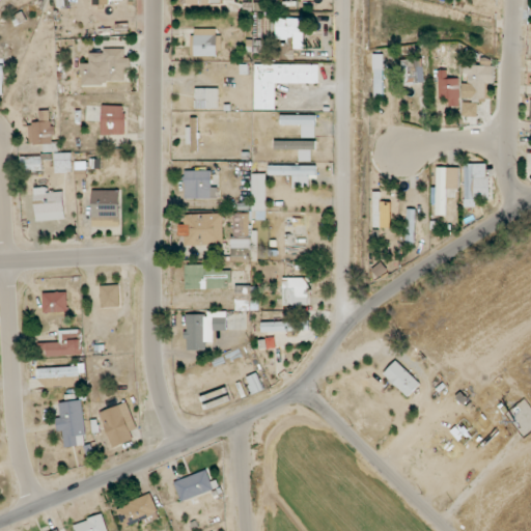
[(303,50),(304,18),(276,18),(276,38),(286,39),(285,48),(292,48),(292,49),(303,50)]
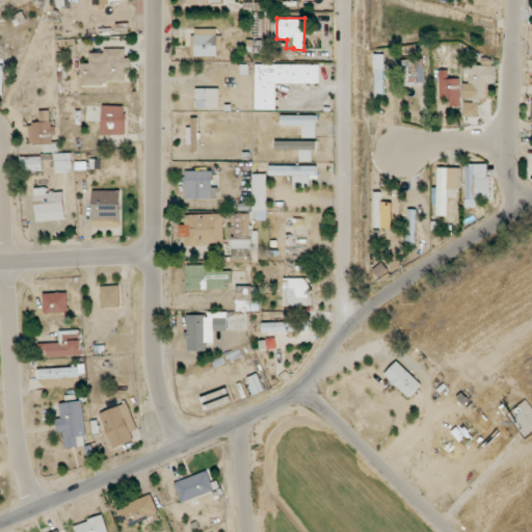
[(218,29),(191,30),(192,57),(219,56),(218,29)]
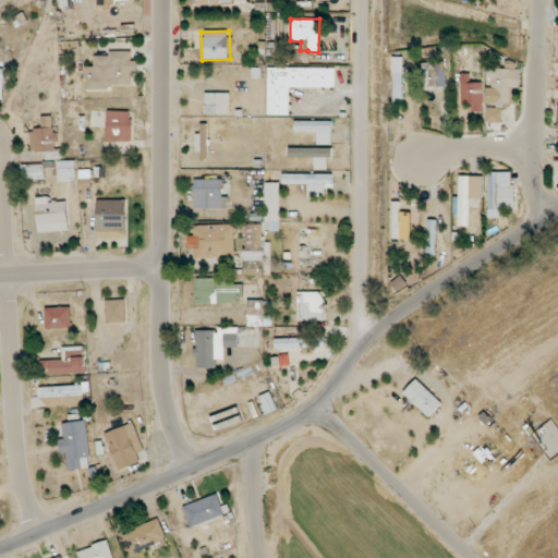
[(132,87),(131,71),(138,71),(137,61),(132,61),(132,51),(108,51),(108,56),(94,56),(94,67),(85,67),(85,88),(132,87)]
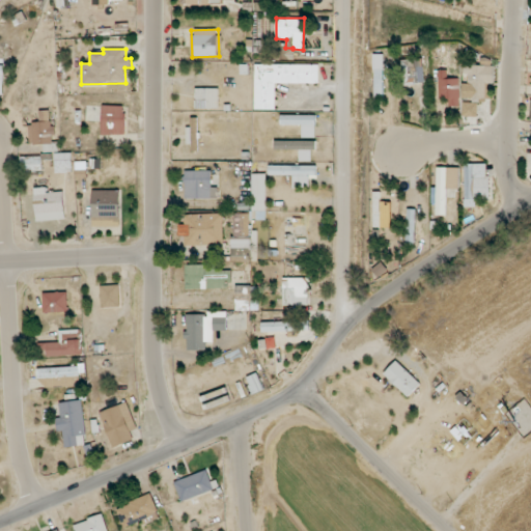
[(373,98),(383,98),(384,54),(374,54),(373,98)]
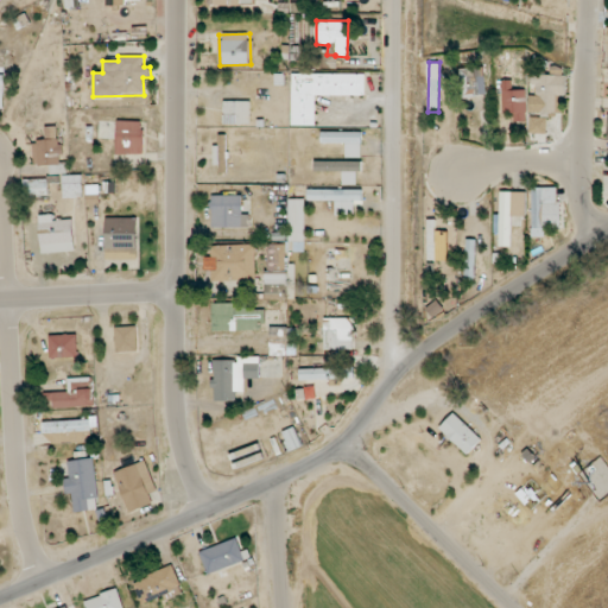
[(464,96),(487,95),(486,68),(463,69),(464,96)]
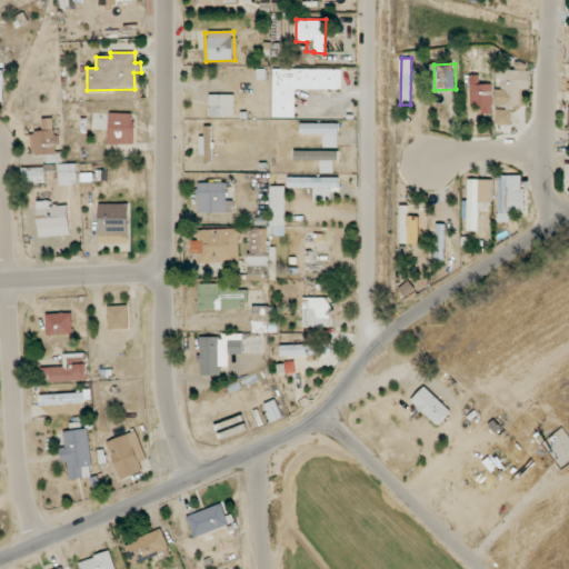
[(296,89),(341,90),(342,69),(273,69),(272,118),(295,118),(296,89)]
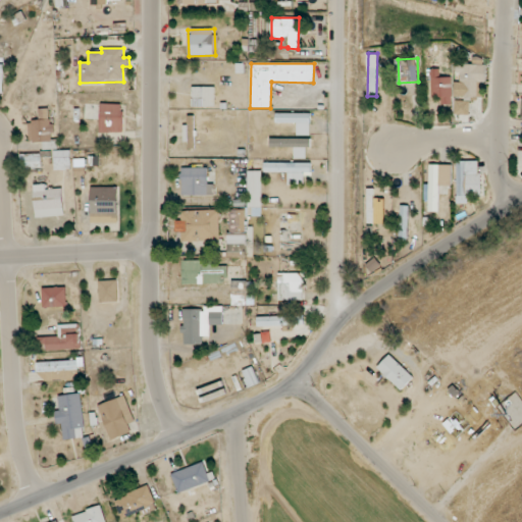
[(484,97),(484,64),(457,64),(457,73),(462,73),(461,97),(484,97)]
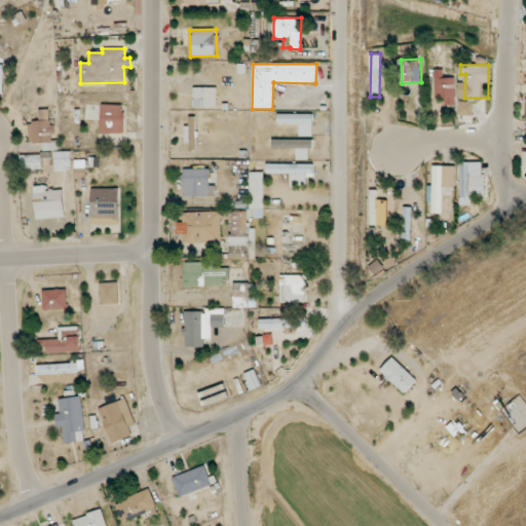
[(456,105),(455,78),(444,78),(444,70),(435,70),(436,99),(445,99),(445,105),(456,105)]
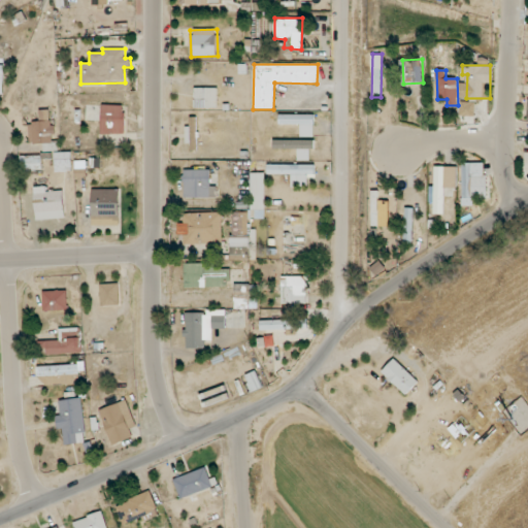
[(218,108),(218,88),(194,88),(194,107),(218,108)]
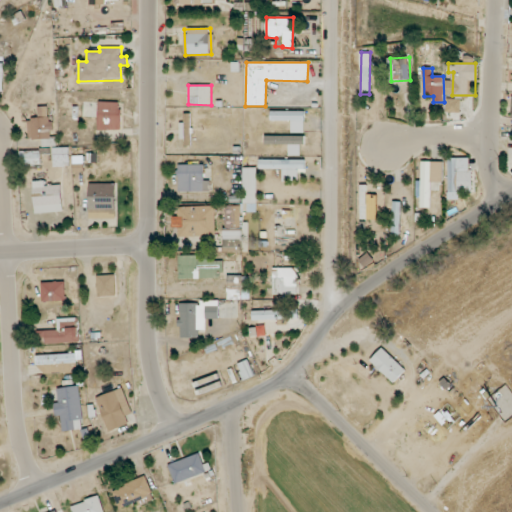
[(121,130),(120,102),(98,102),(98,130),(121,130)]
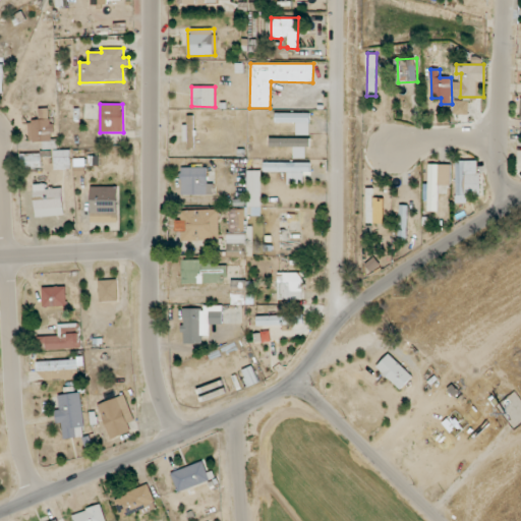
[(43,150),(57,149),(57,139),(52,139),(51,108),(39,109),(39,120),(27,121),(29,141),(43,141),(43,150)]
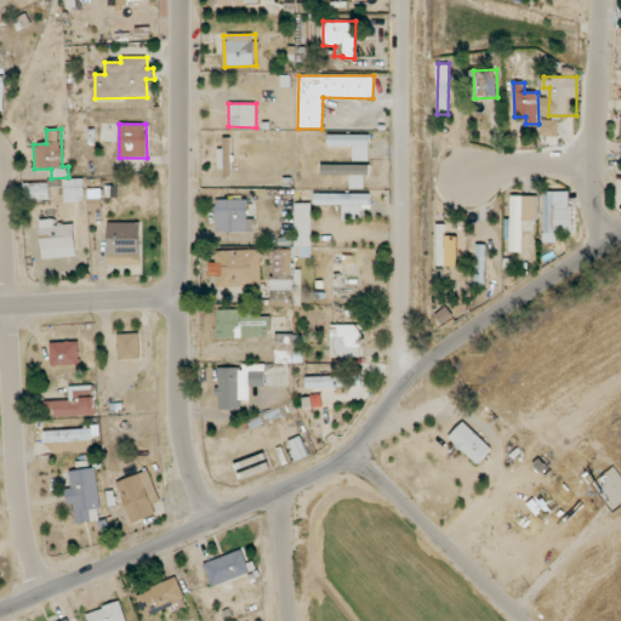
[(369,161),(369,136),(330,135),(330,146),(353,147),(353,161),(369,161)]
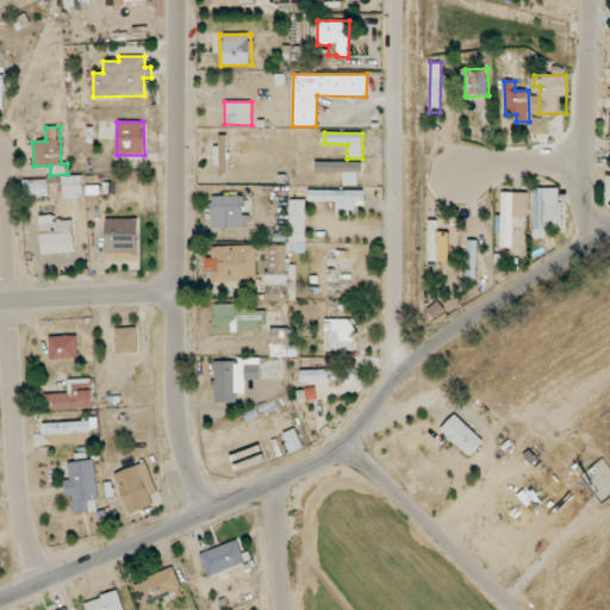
[(216,145),(217,174),(228,173),(226,135),(219,136),(219,145),(216,145)]
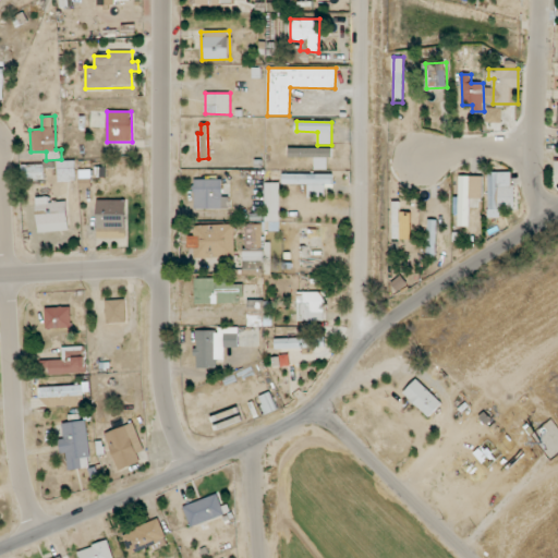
[(76,160),(58,161),(58,182),(76,182),(76,160)]
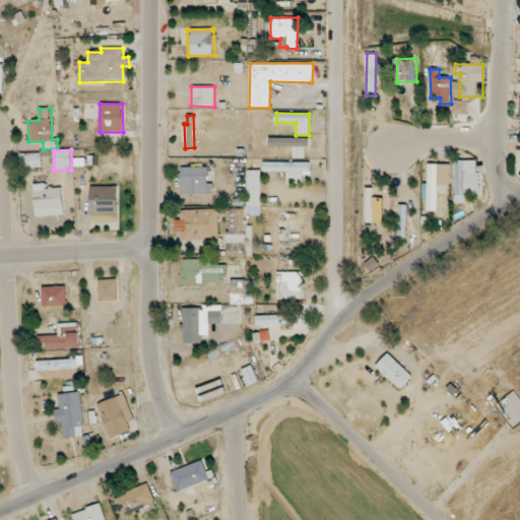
[(20,167),(41,168),(42,154),(20,153),(20,167)]
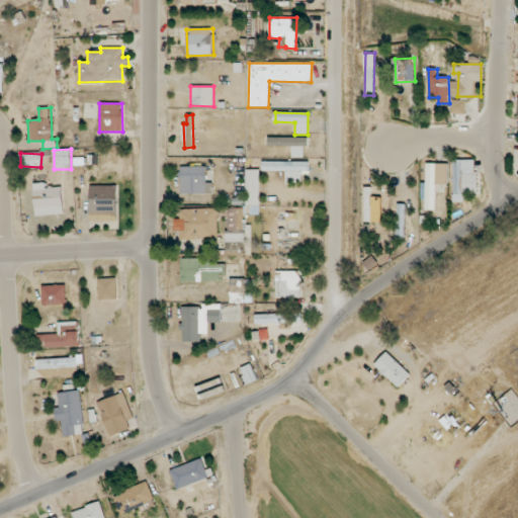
[(479,172),(462,172),(462,160),(453,160),(454,196),(479,195),(479,172)]
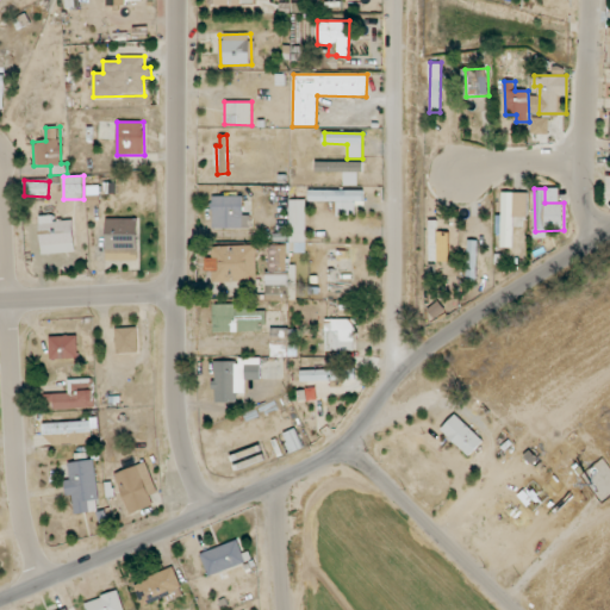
[(342,216),(355,216),(356,203),(363,203),(363,192),(309,190),(309,201),(342,203),(342,216)]
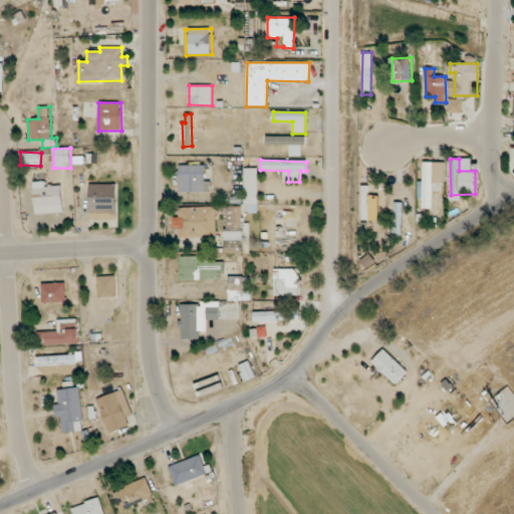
[(423,188),(421,188),(421,208),(432,209),(433,183),(444,184),(445,163),(423,162),(423,188)]
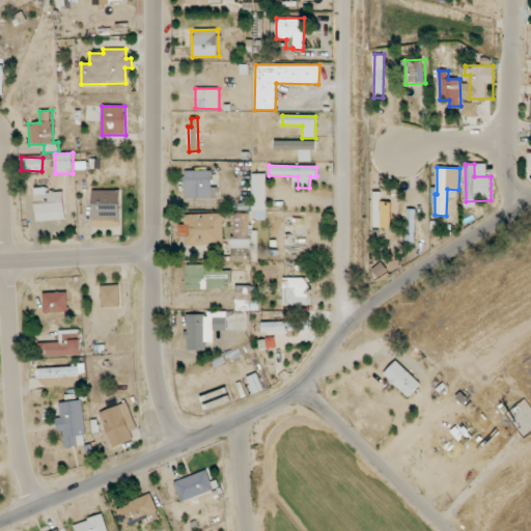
[(212,171),(185,170),(185,198),(217,199),(217,187),(212,187),(212,171)]
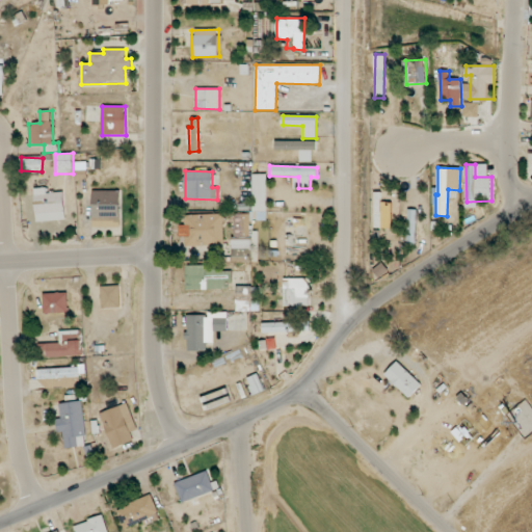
[(266,174),(253,174),(254,221),(267,221),(266,174)]
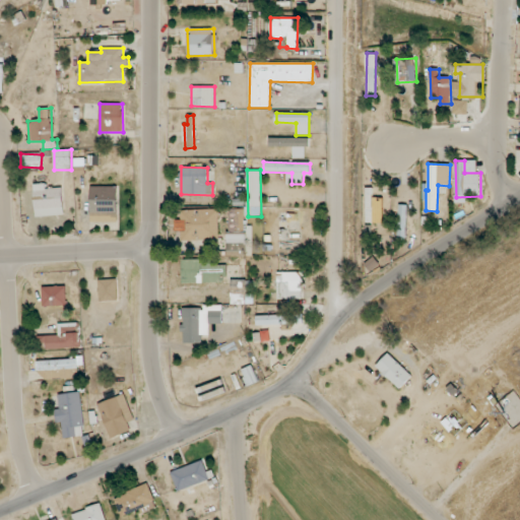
[(63,188),(47,188),(47,184),(34,184),(35,216),(64,215),(63,188)]
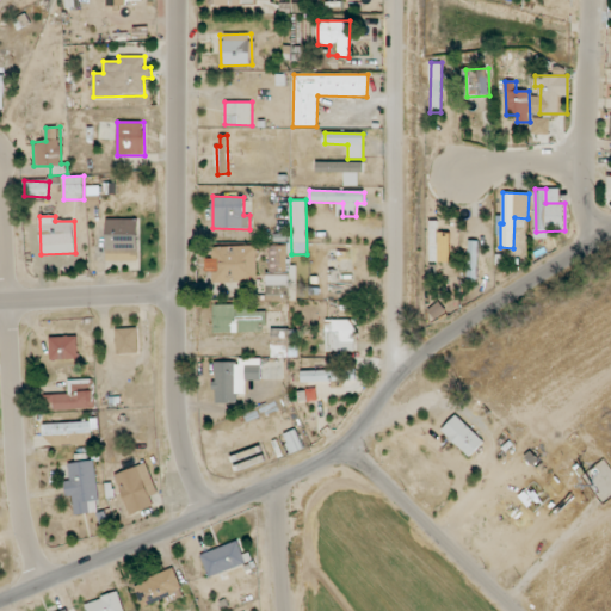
[(106,261),(125,260),(125,250),(139,250),(139,218),(106,220),(106,261)]
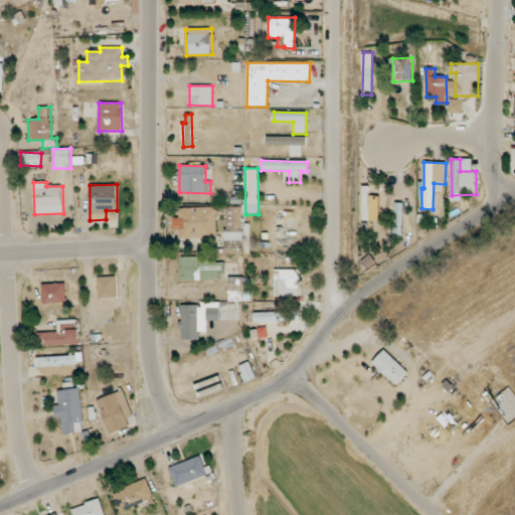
[(403,203),(395,203),(394,236),(402,237),(403,203)]
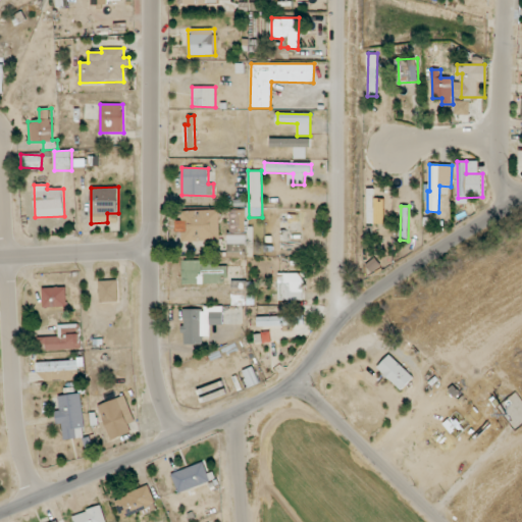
[(228,257),(254,257),(254,227),(245,227),(245,210),(228,209),(228,257)]
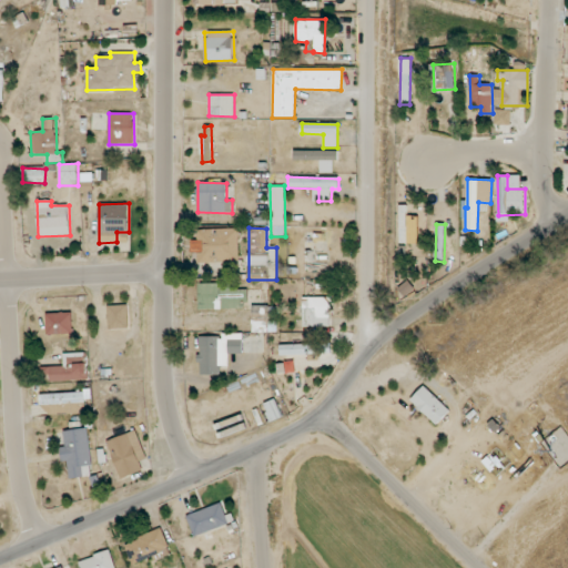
[(198,230),(198,240),(191,240),(191,253),(199,253),(199,263),(239,262),(239,229),(198,230)]
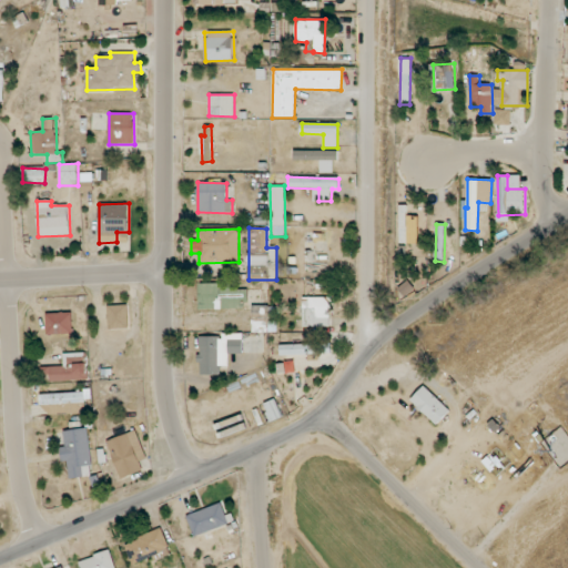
[(398,287),(404,295),(414,288),(408,281),(398,287)]
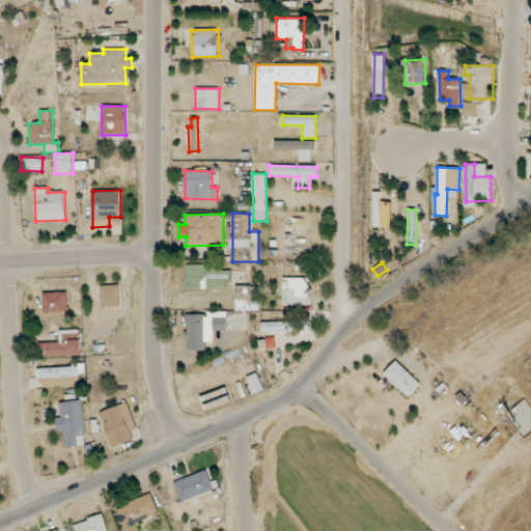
[(185,264),(186,289),(231,288),(230,271),(217,271),(217,264),(185,264)]
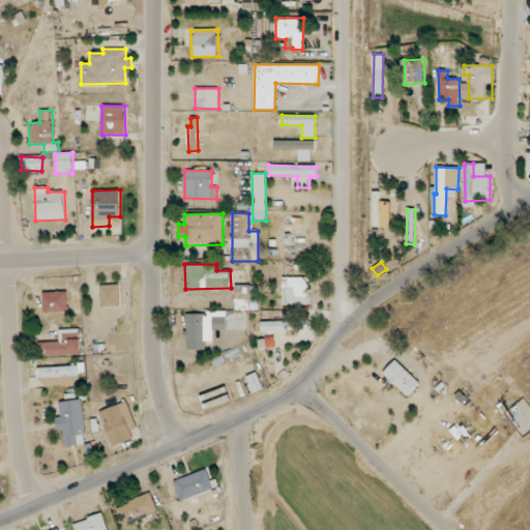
[(307,277),(282,277),(283,305),(307,304),(307,277)]
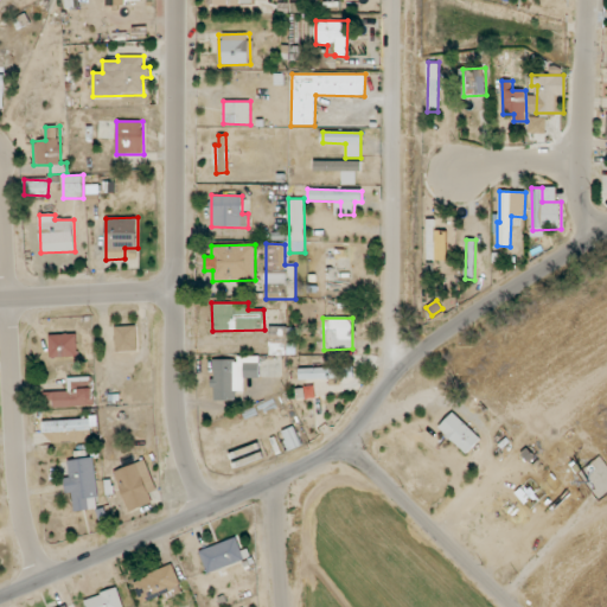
[(138,351),(136,325),(115,326),(116,352),(138,351)]
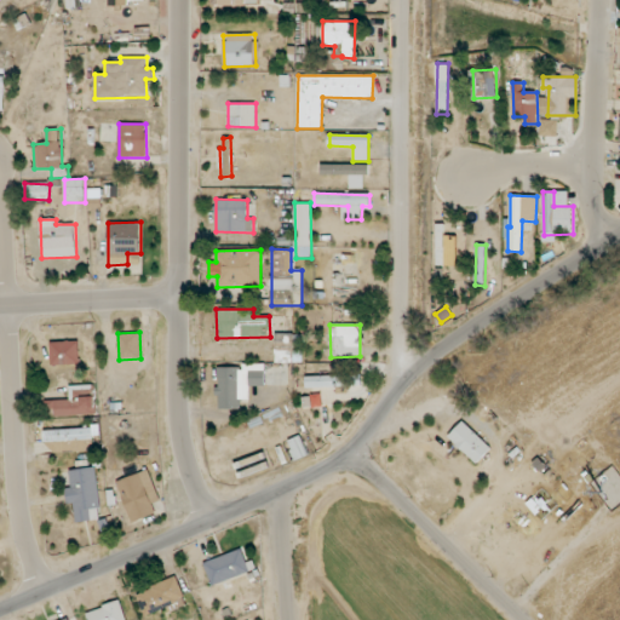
[(293,333),(275,334),(276,363),(294,362),(293,333)]
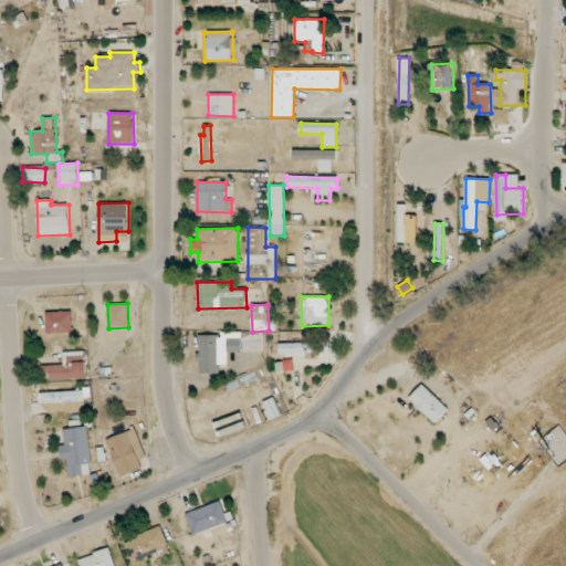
[(46,334),(72,333),(72,311),(46,312),(46,334)]
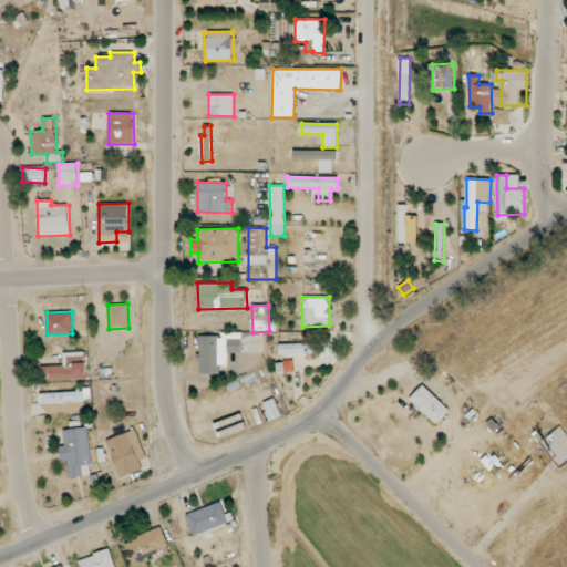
[(241,332),(223,333),(223,336),(198,337),(199,373),(219,373),(219,366),(228,364),(228,353),(243,353),(241,332)]
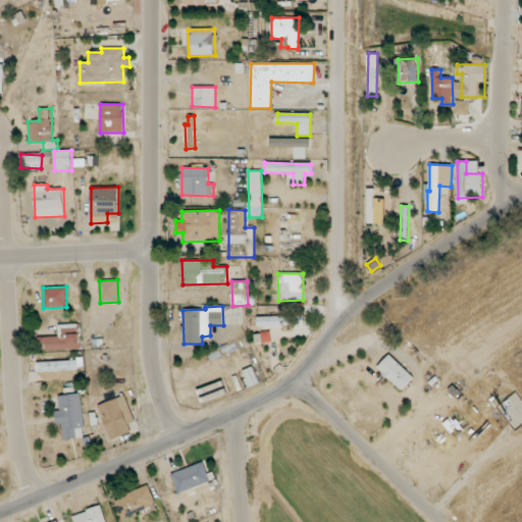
[(258,326),(304,324),(304,315),(257,317),(258,326)]
